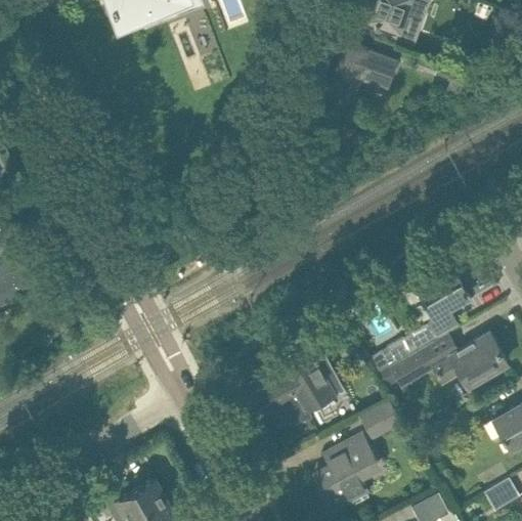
[(153,6),(161,3),(161,4),(163,3),(163,2),(168,0),(171,0),(177,14),(201,5),(198,0),(111,0),(114,8),(112,9),(115,16),(117,15),(118,18),(117,18),(120,28),(128,25),(128,24),(140,19),(143,18),(142,17),(140,17),(138,12),(140,12),(140,11),(148,8),(149,10),(154,9),(153,6)]
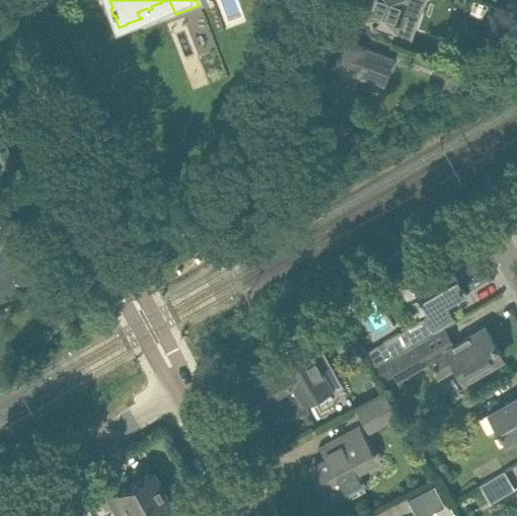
[(370,0),(364,19),(373,22),(372,24),(376,26),(377,23),(396,30),(403,13),(422,19),(428,3),(428,0),(370,0)]
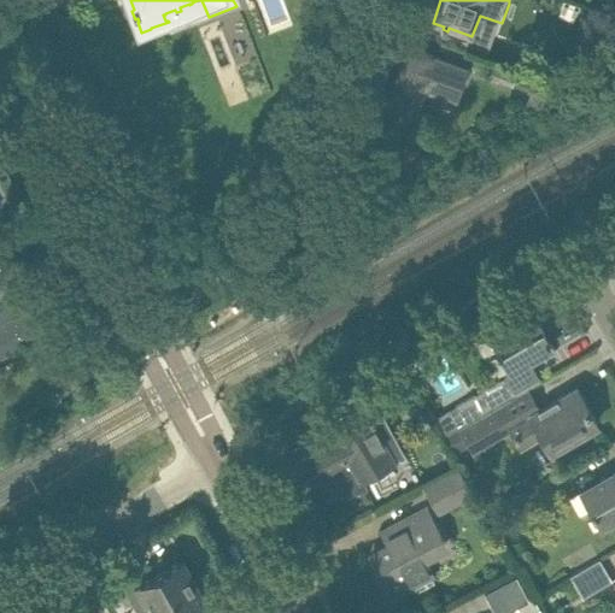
[(613,15),(598,10),(593,21),(608,27),(613,15)]
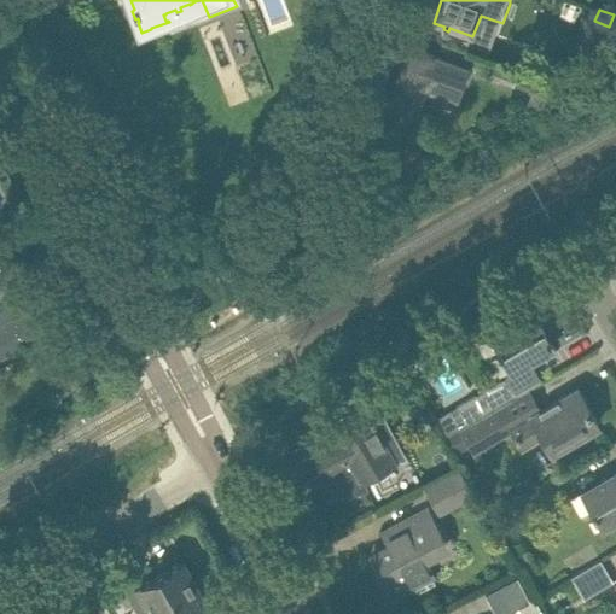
[(222,110),(249,101),(239,68),(255,63),(242,17),(199,30),(222,110)]
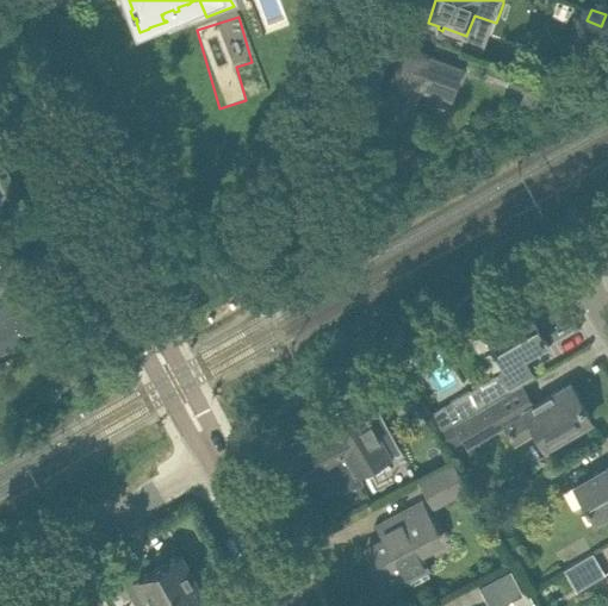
[(464,70),(413,52),(405,50),(384,111),(409,119),(416,97),(420,98),(422,89),(453,100),(464,70)]
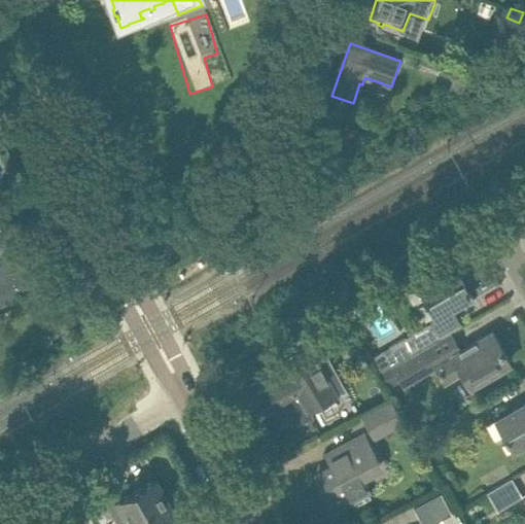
[(0,323),(1,323),(0,321),(0,309),(42,287),(25,255),(0,269),(0,323)]
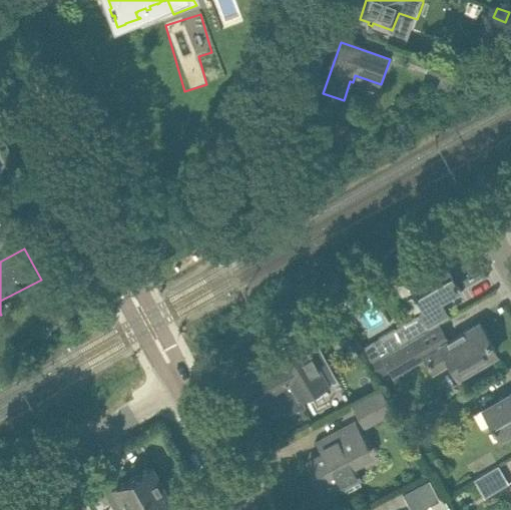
[(409,282),(419,299),(426,311),(420,314),(421,316),(380,341),(389,355),(450,319),(441,303),(461,292),(443,262),(409,282)]
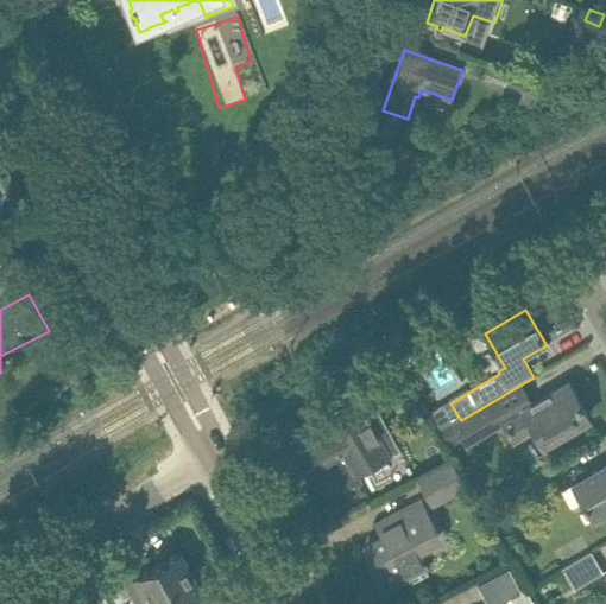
[(588,427),(586,423),(591,420),(569,386),(534,407),(524,390),(455,430),(467,450),(505,427),(513,443),(534,431),(544,449),(553,445),(554,446),(588,427)]
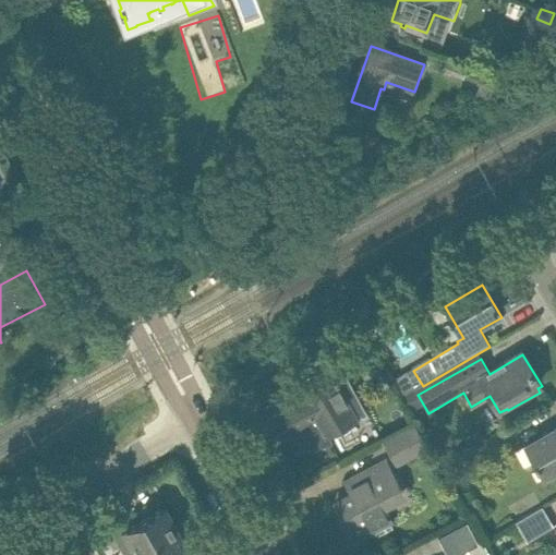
[(324,361),(298,375),(303,385),(329,372),(324,361)]
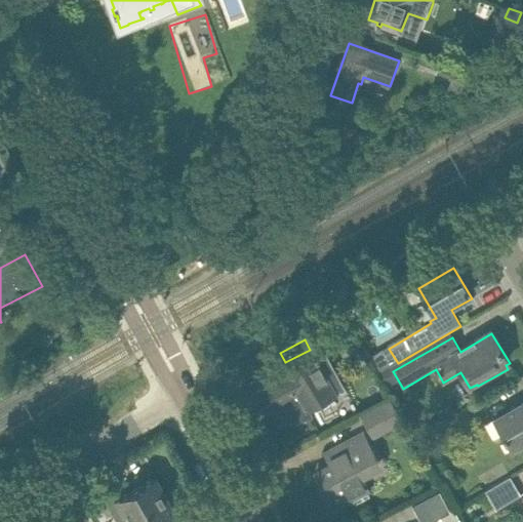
[(276,379),(267,385),(278,405),(275,407),(278,411),(281,414),(285,417),(289,419),(294,422),(299,422),(304,422),(309,419),(313,417),(309,411),(338,396),(318,360),(312,349),(310,350),(285,362),(269,371),(270,372),(272,372),(276,379)]
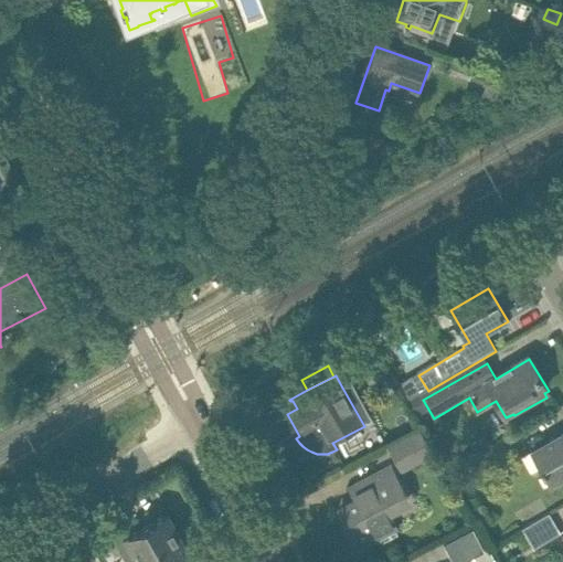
[(432,455),(421,434),(393,448),(404,469),(432,455)]
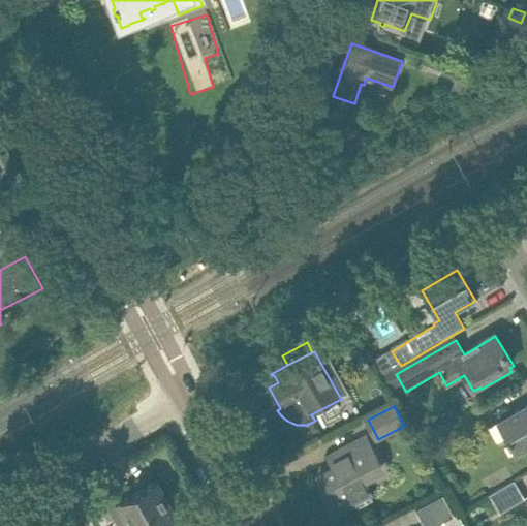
[(526,406),(517,413),(499,424),(517,455),(526,449),(526,406)]
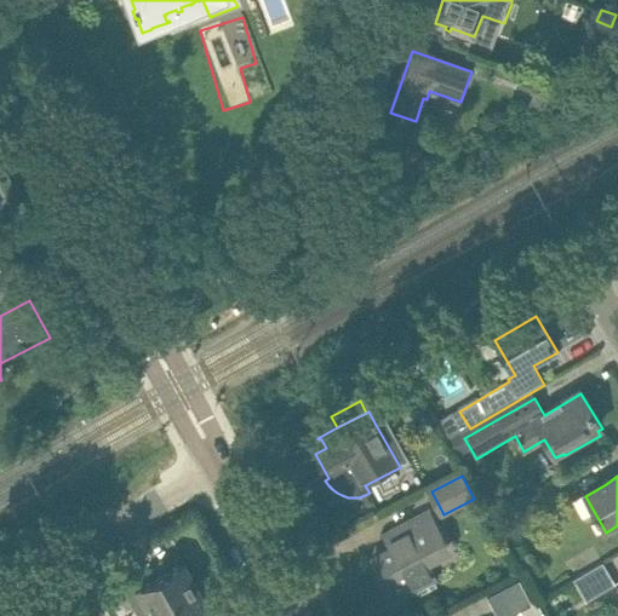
[(524,501),(533,518),(561,502),(550,485),(524,501)]
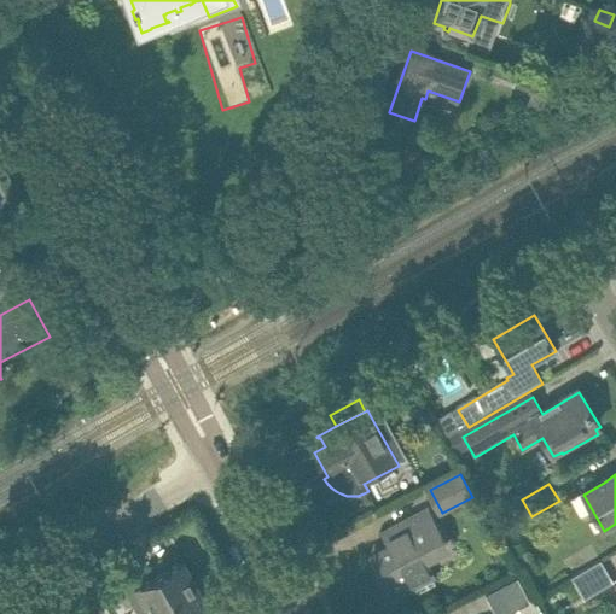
[(391,544),(370,556),(394,600),(416,588),(419,595),(436,585),(423,562),(442,551),(433,534),(439,532),(429,515),(388,537),(391,544)]
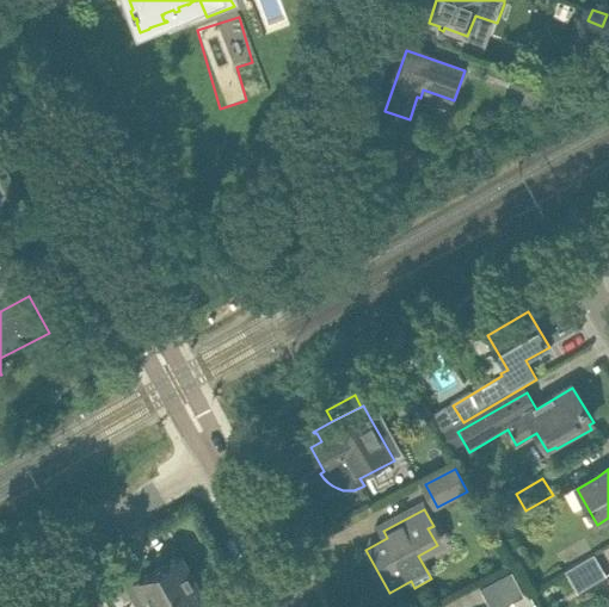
[(136,575),(123,551),(99,573),(110,590),(136,575)]
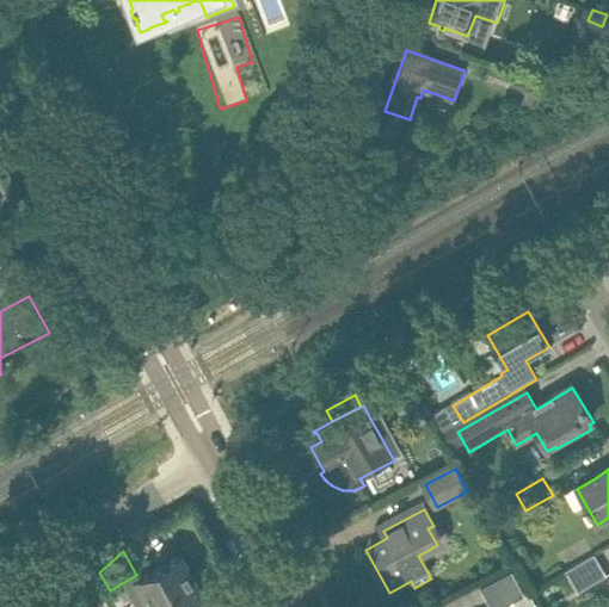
[(180,558),(131,586),(140,602),(135,605),(136,606),(182,606),(202,595),(180,558)]
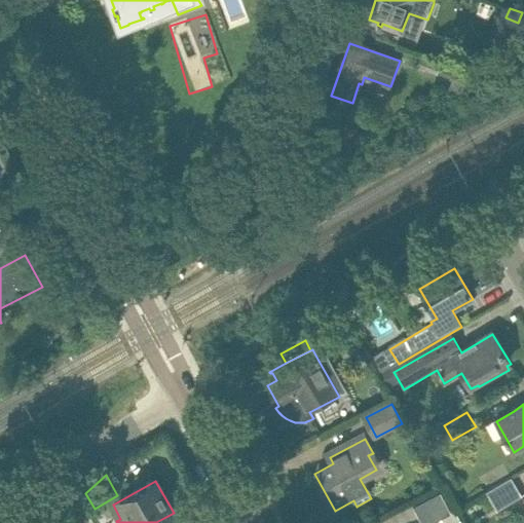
[(489,497),(498,513),(523,497),(515,483),(489,497)]
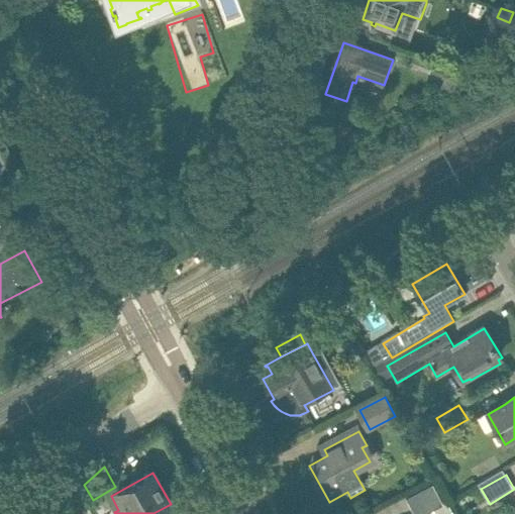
[(407,500),(414,513),(427,513),(444,505),(434,486),(407,500)]
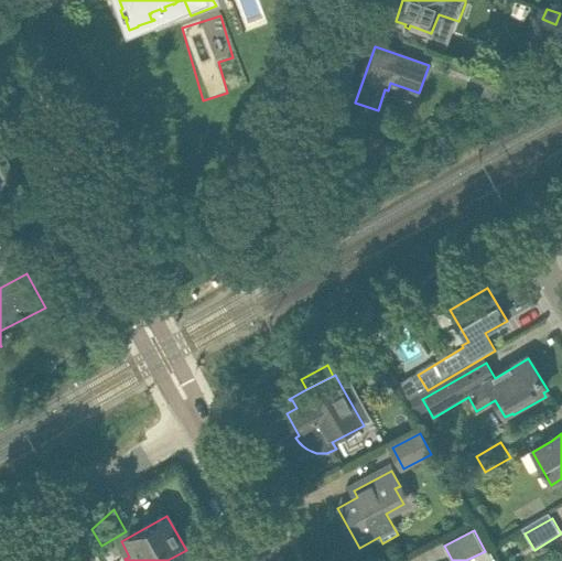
[(485,551),(473,557),(474,560),(494,560),(488,549),(485,551)]
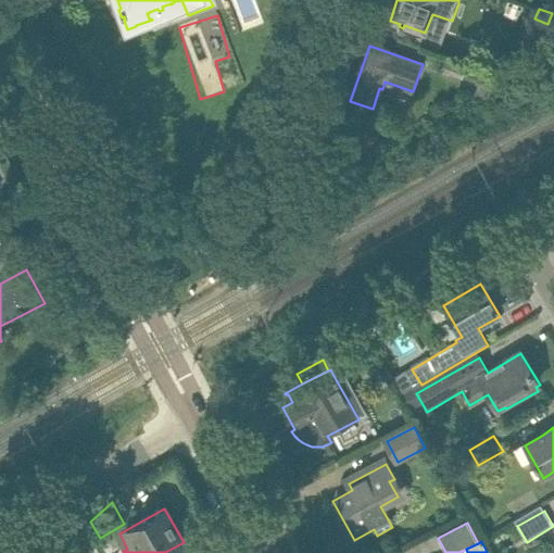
[(189,552),(184,542),(165,552),(189,552)]
